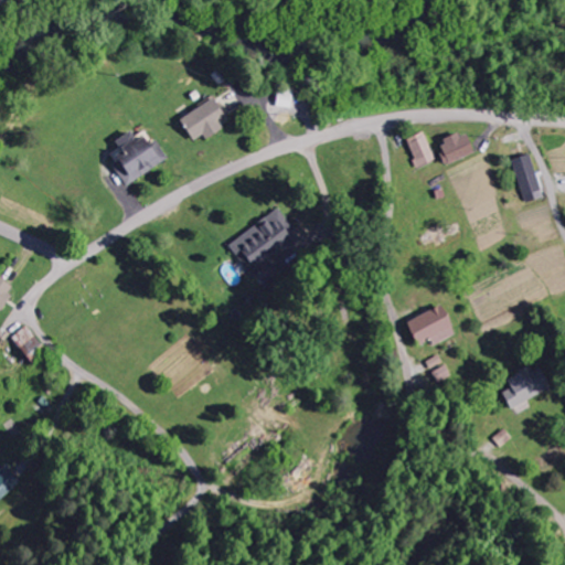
[(275,108),(290,108),(291,92),(276,92),(275,108)]
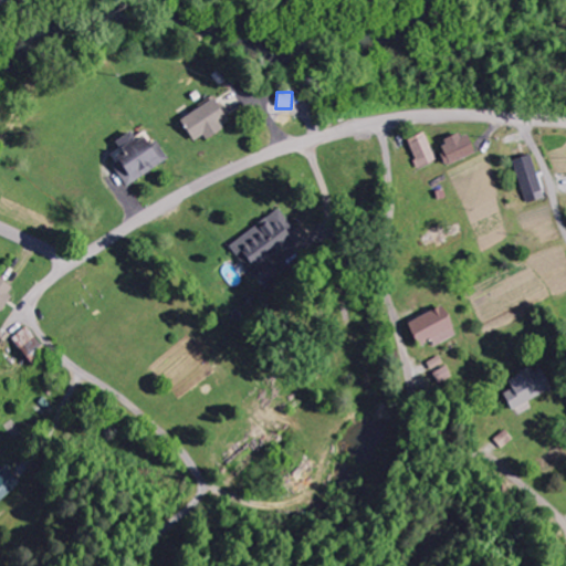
[(177,122),(191,143),(201,136),(203,139),(228,123),(211,98),(177,122)]
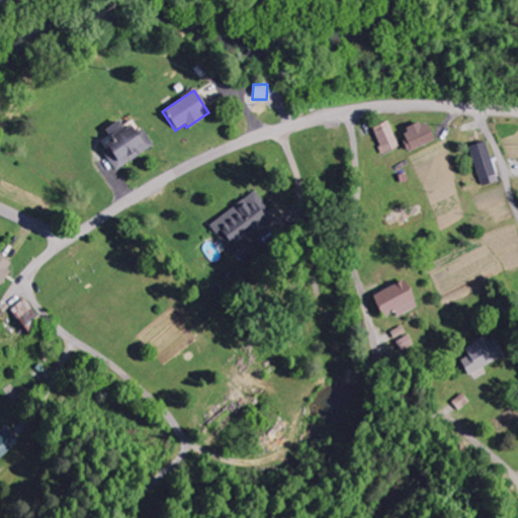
[(399,148),(389,121),(371,128),(382,155),(399,148)]
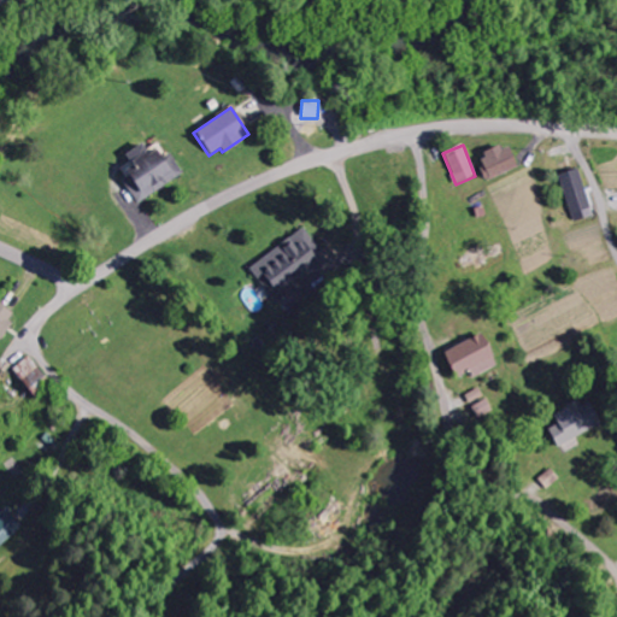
[(486,180),(516,170),(507,145),(477,154),(486,180)]
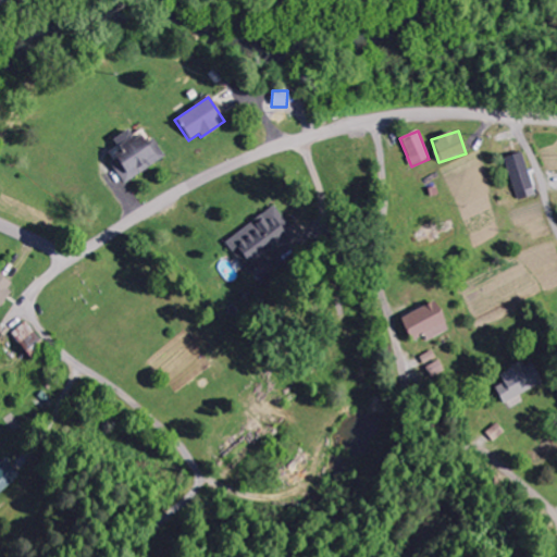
[(164,159),(152,138),(145,144),(138,135),(131,139),(126,132),(111,140),(118,150),(107,157),(123,184),(164,159)]
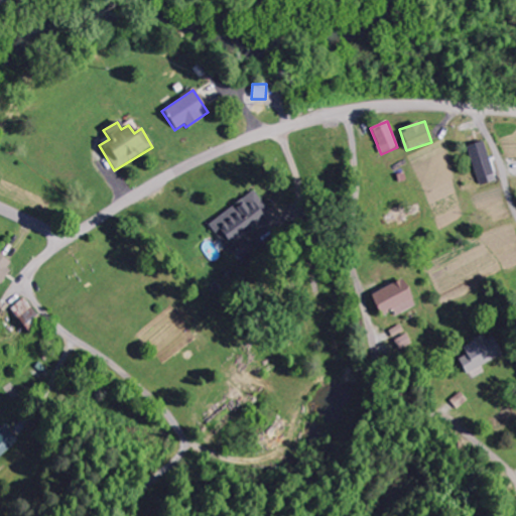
[(468,146),(479,186),(496,181),(485,141),(468,146)]
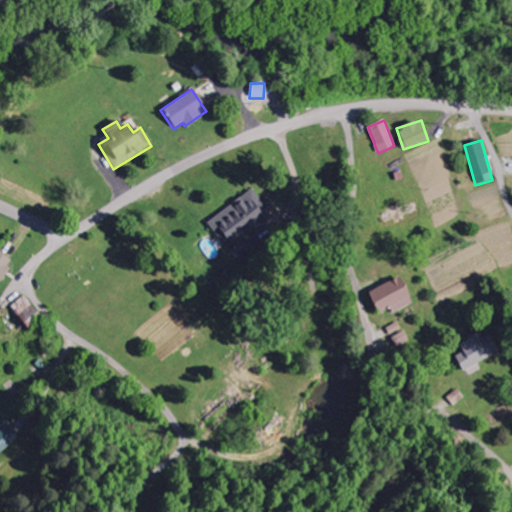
[(274,220),(251,189),(206,222),(228,253),(274,220)]
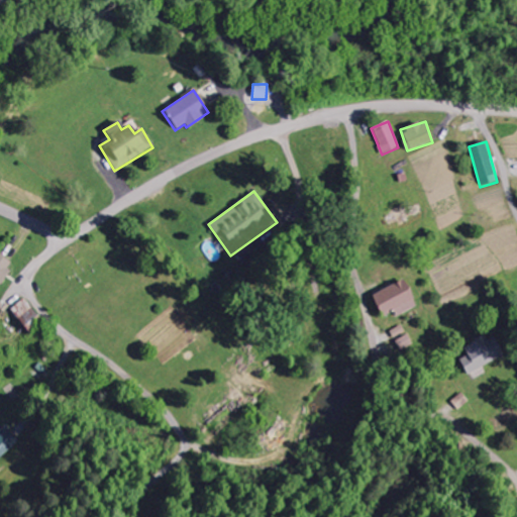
[(0,282),(13,266),(0,255),(0,282)]
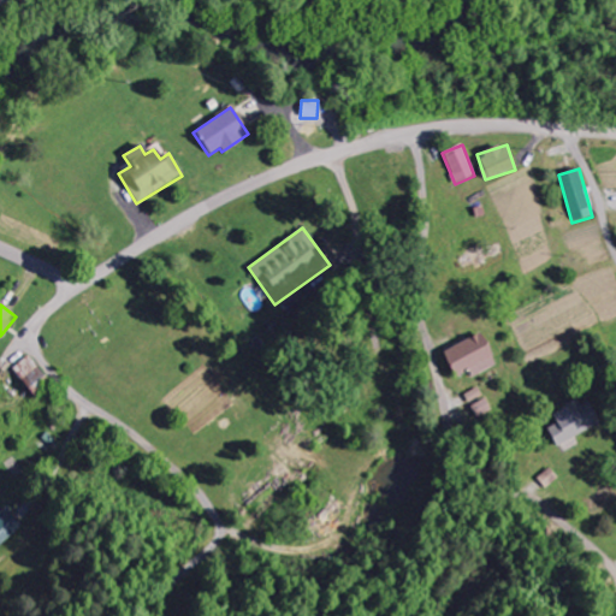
[(495,366),(480,335),(440,353),(452,379),(468,372),(471,377),(495,366)]
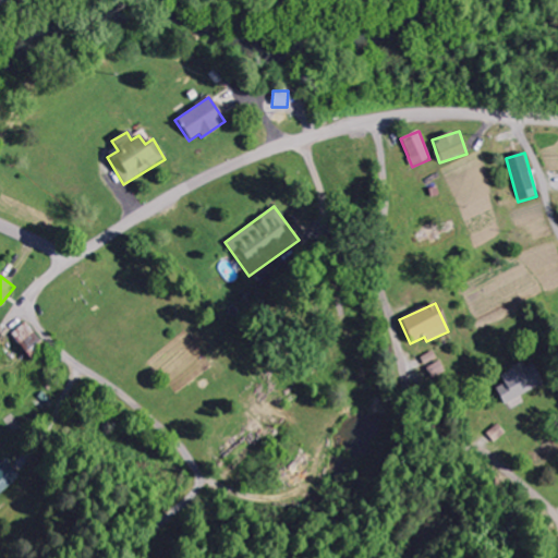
[(27,359),(43,348),(26,323),(10,335),(27,359)]
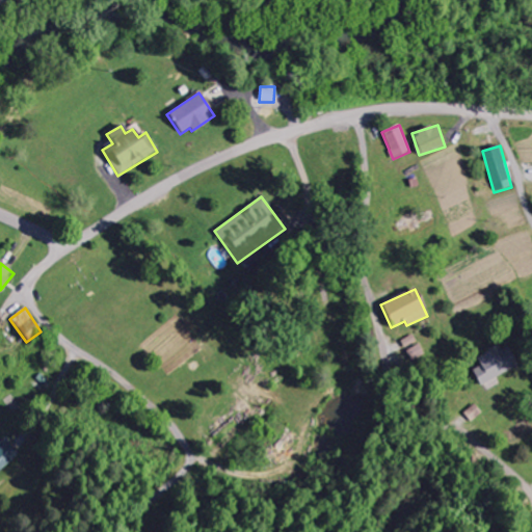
[(424,355),(414,335),(401,340),(411,362),(424,355)]
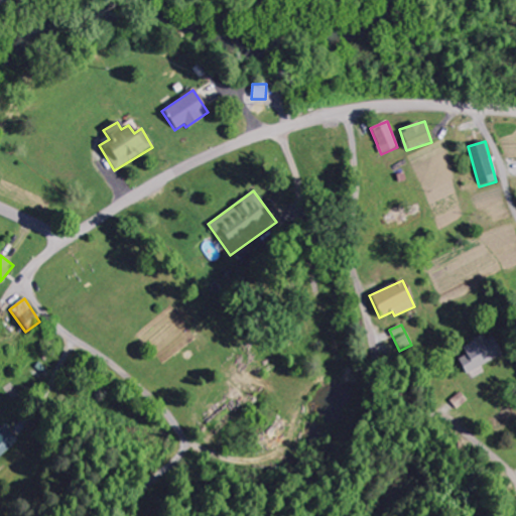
[(464,347),(468,356),(459,360),(466,374),(503,356),(492,334),(464,347)]
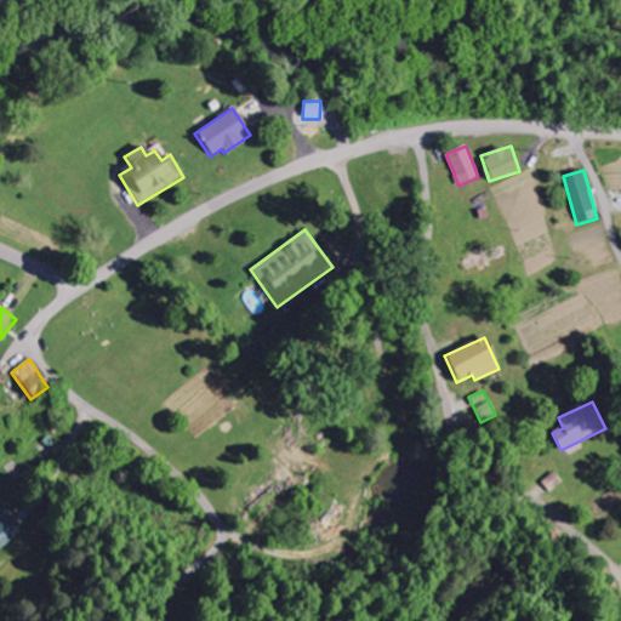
[(541,483),(550,493),(563,483),(554,473),(541,483)]
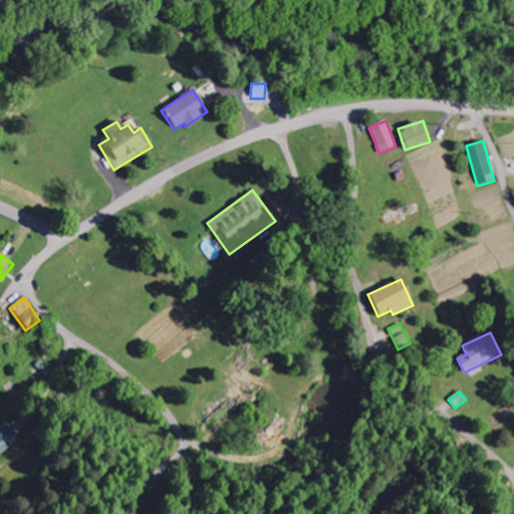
[(0,455),(17,440),(4,426),(0,429),(0,455)]
